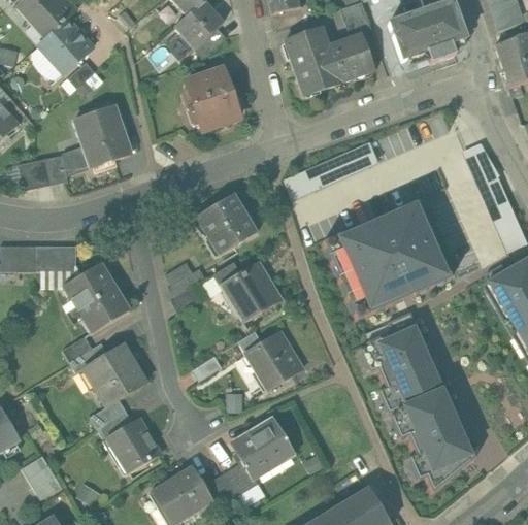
[(24,0),(17,6),(18,7),(22,4),(37,23),(40,21),(50,31),(44,36),(45,37),(67,18),(76,10),(67,0),(24,0)]
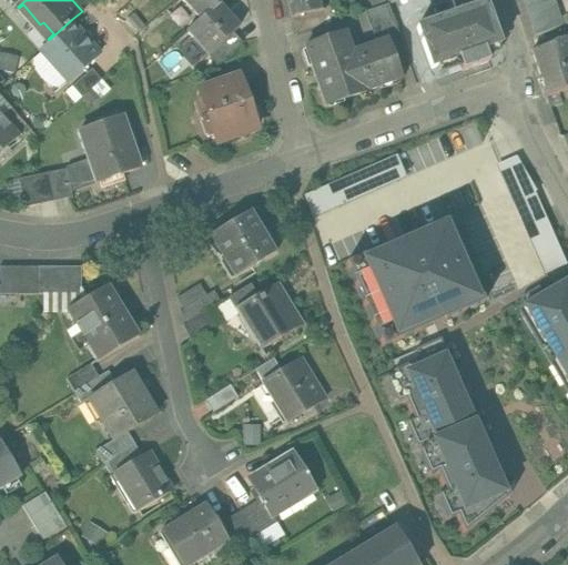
[(186,0),(201,17),(220,0),(186,0)]
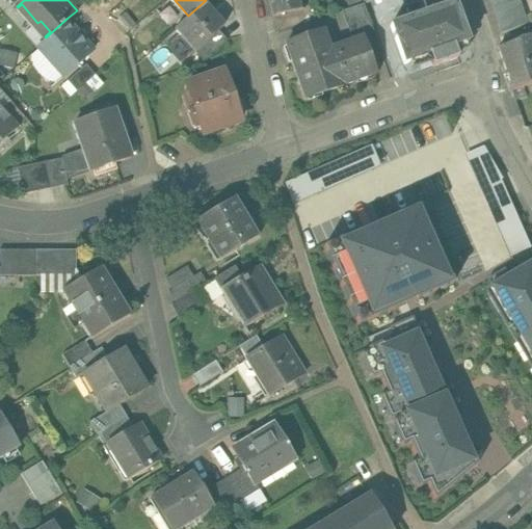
[(188,16),(176,27),(195,49),(219,27),(225,22),(206,0),(188,16)]
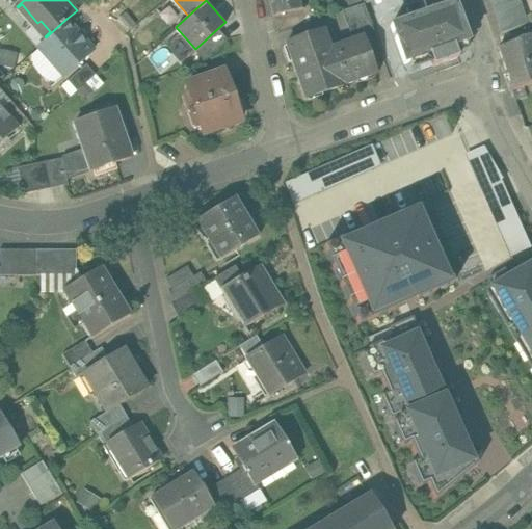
[(271,0),(273,11),(303,5),(302,0),(271,0)]
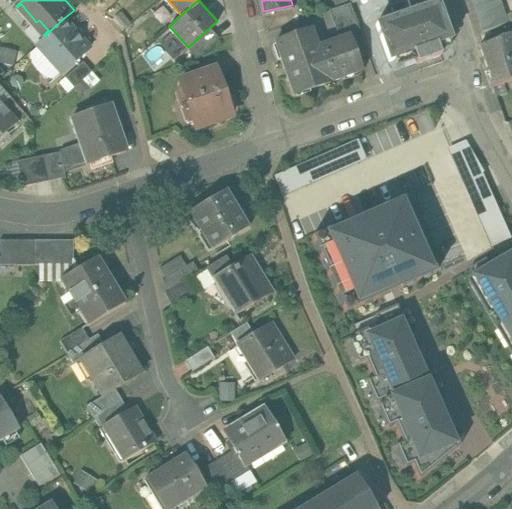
[(409,0),(413,9),(377,22),(390,58),(421,47),(421,48),(432,44),(432,43),(450,37),(436,0),(409,0)]
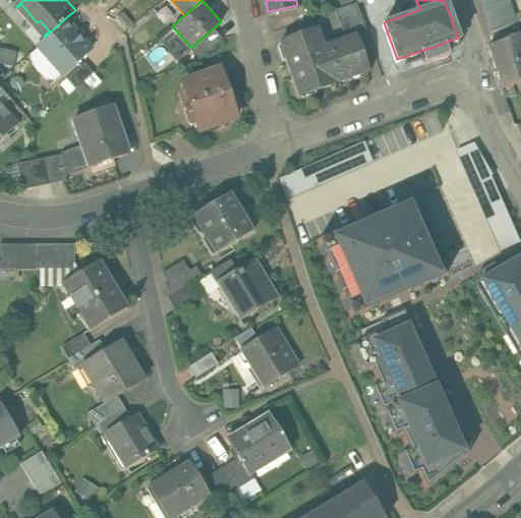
[(480,0),(493,30),(517,21),(509,0),(480,0)]
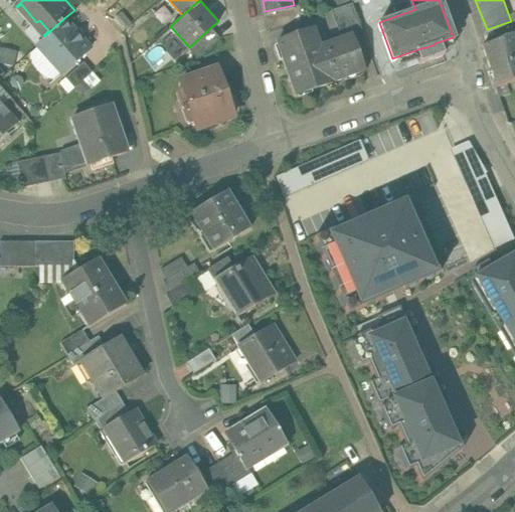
[(352,1),(331,8),(341,36),(350,33),(357,53),(369,49),(352,1)]
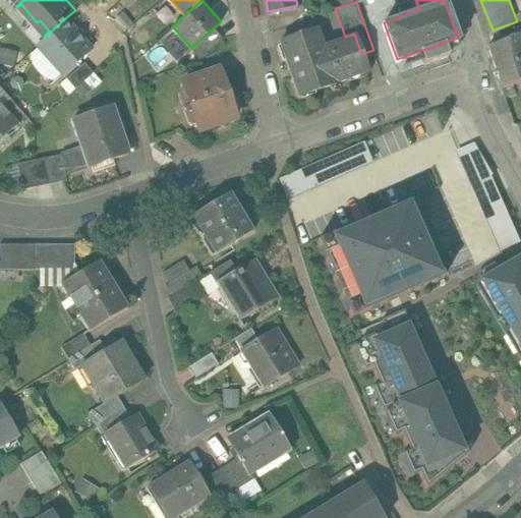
[(45,37),(37,44),(63,73),(93,47),(66,17),(45,37)]
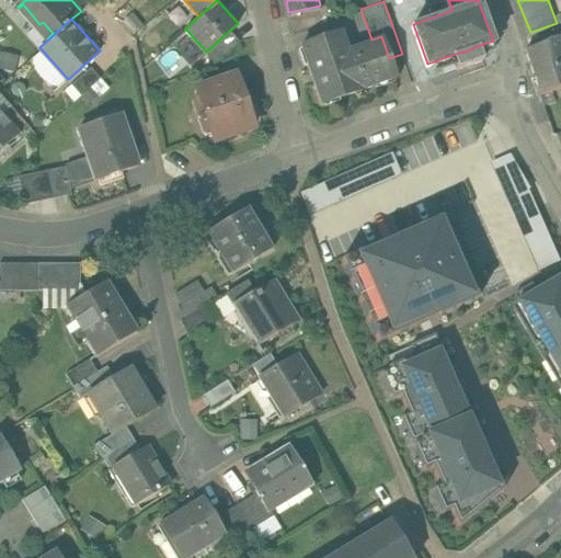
[(231,29),(206,52),(215,61),(240,38),(231,29)]
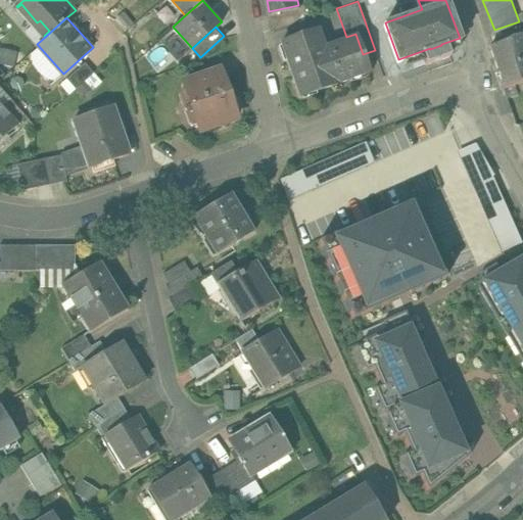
[(319,27),(281,40),(299,95),(369,71),(363,54),(355,34),(346,37),(325,45),(319,27)]
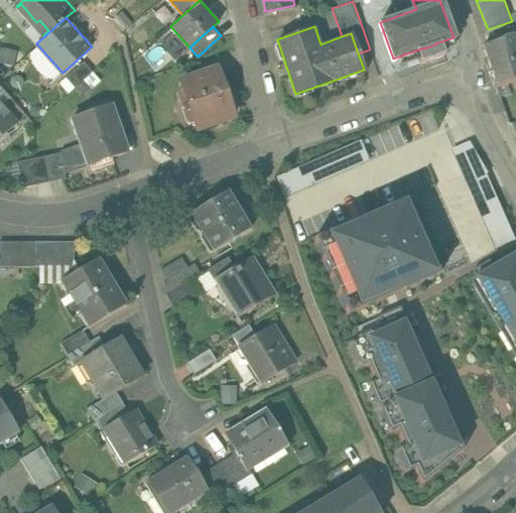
[(515,32),(483,44),(497,86),(515,79),(515,32)]
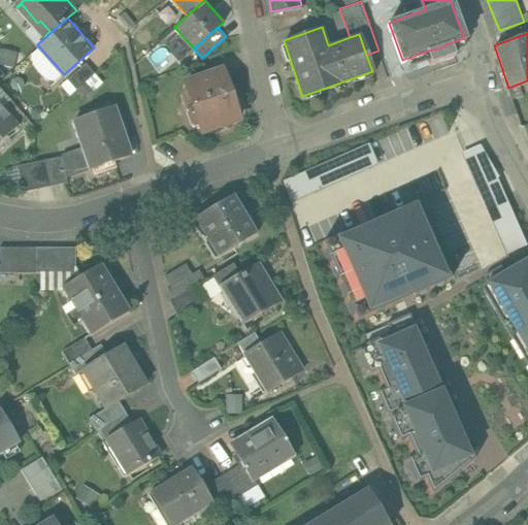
[(86,61),(67,77),(75,88),(94,71),(86,61)]
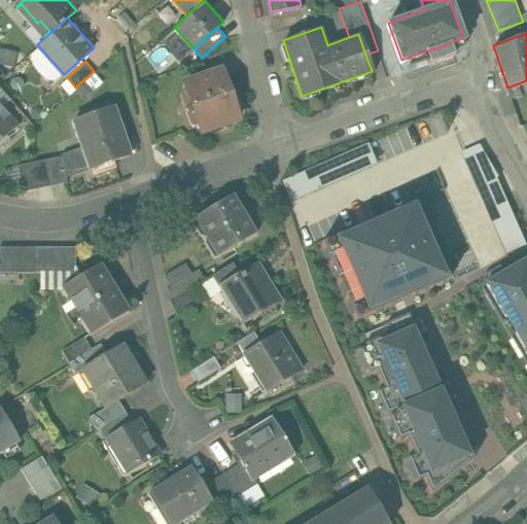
[(222,69),(183,82),(200,130),(239,116),(222,69)]
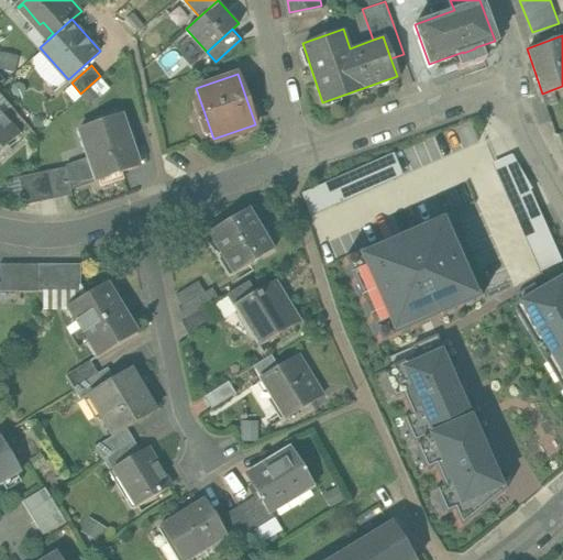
[(0,150),(19,133),(0,112),(0,150)]
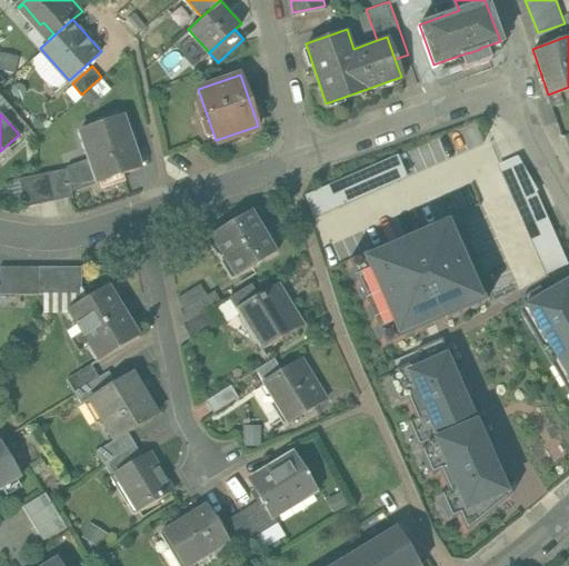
[(121,115),(79,129),(90,159),(66,167),(71,188),(97,179),(98,181),(140,167),(121,115)]
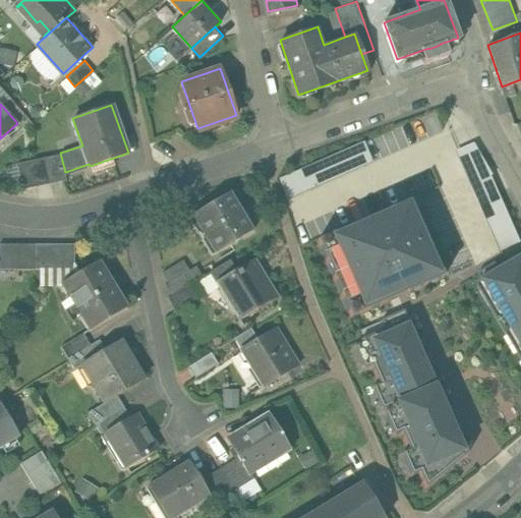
[(60,153),(45,156),(50,182),(66,178),(65,172),(60,153)]
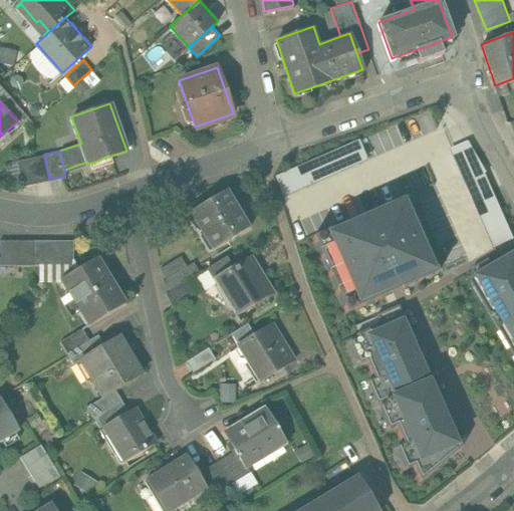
[(44,154),(32,157),(37,182),(49,180),(44,154)]
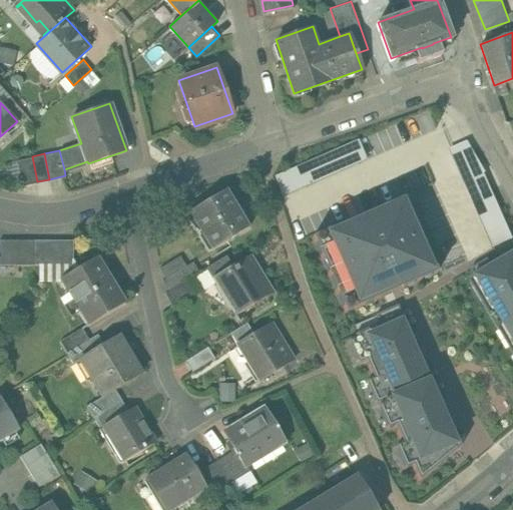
[(32,156),(16,159),(22,185),(37,181),(32,156)]
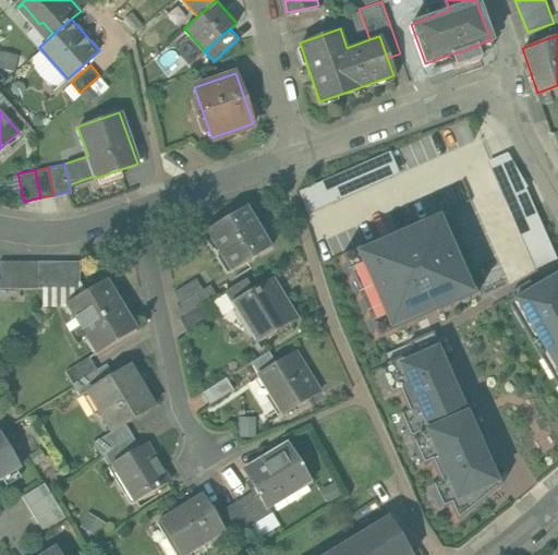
[(304,214),(324,254),(361,237),(353,221),(325,234),(318,221),(349,207),(343,195),(304,214)]
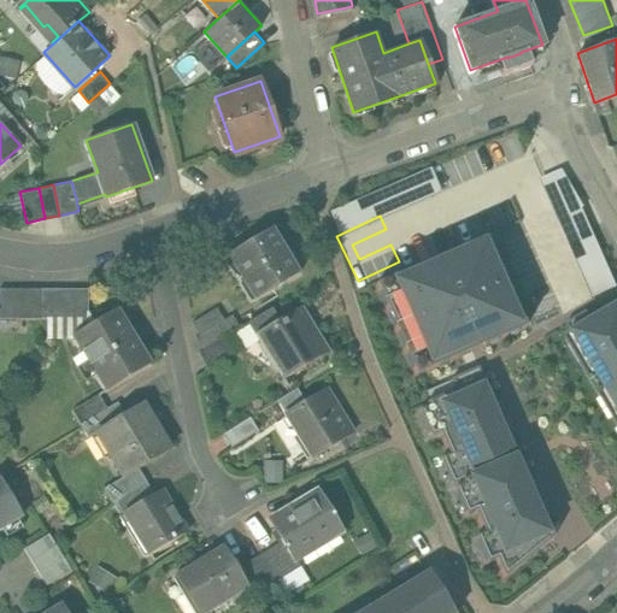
[(272,225),(227,254),(228,255),(230,253),(244,273),(236,277),(238,278),(244,275),(257,295),(253,298),(254,299),(300,271),(272,225)]
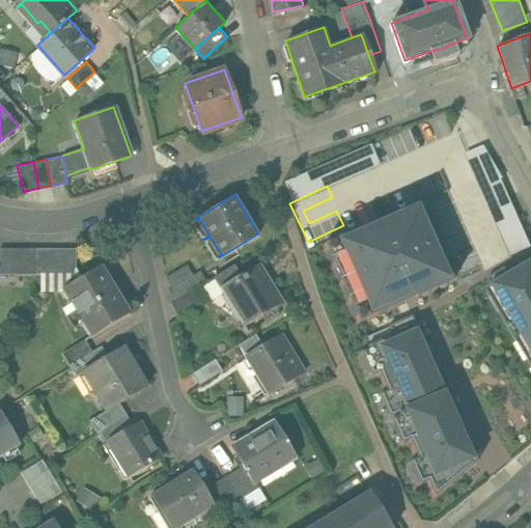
[(418,202),(323,244),(357,322),(452,280),(418,202)]
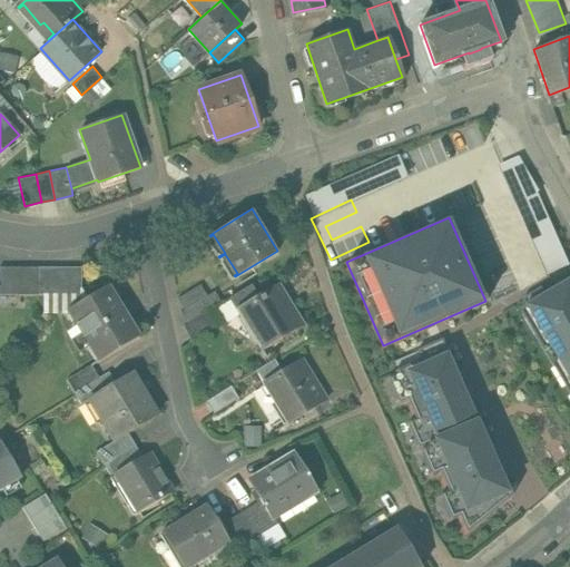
[(42,265),(0,264),(0,292),(42,293),(42,265)]
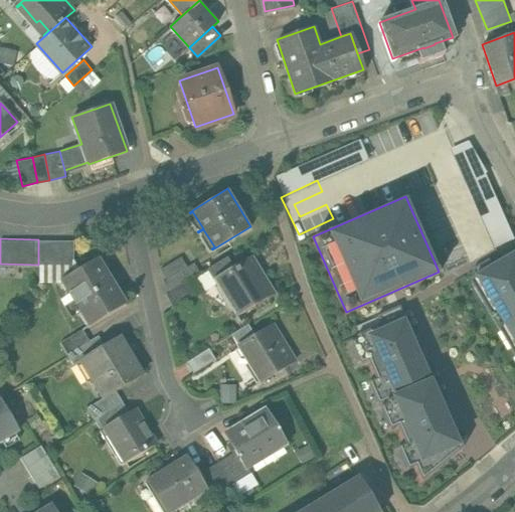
[(74,239),(38,239),(38,265),(73,265),(74,239)]
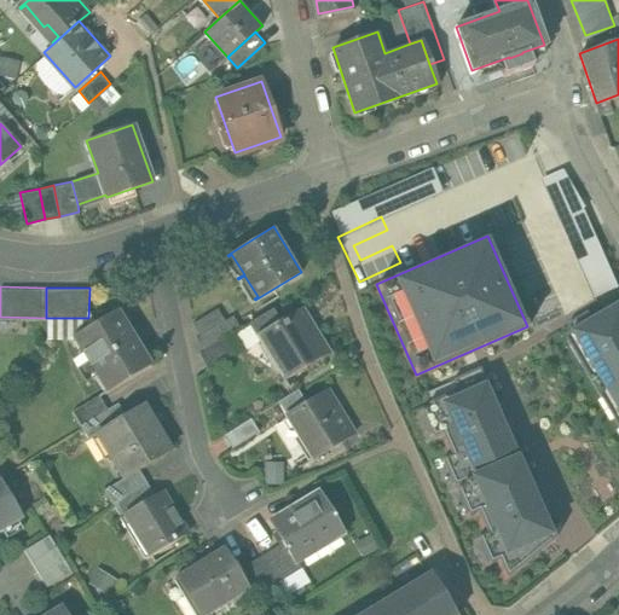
[(618,303),(567,335),(602,394),(618,383),(618,303)]
